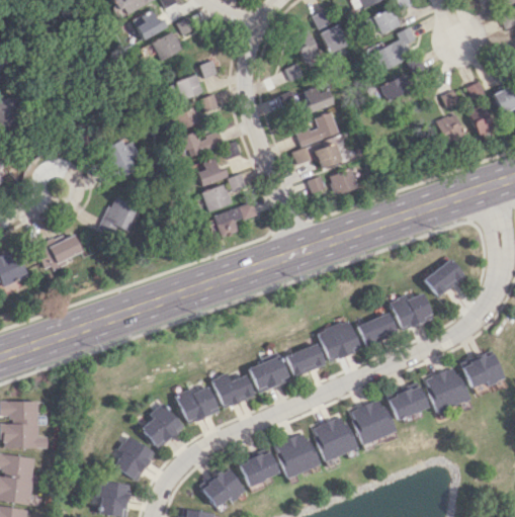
[(114,0),(122,16),(153,0),(114,0)]
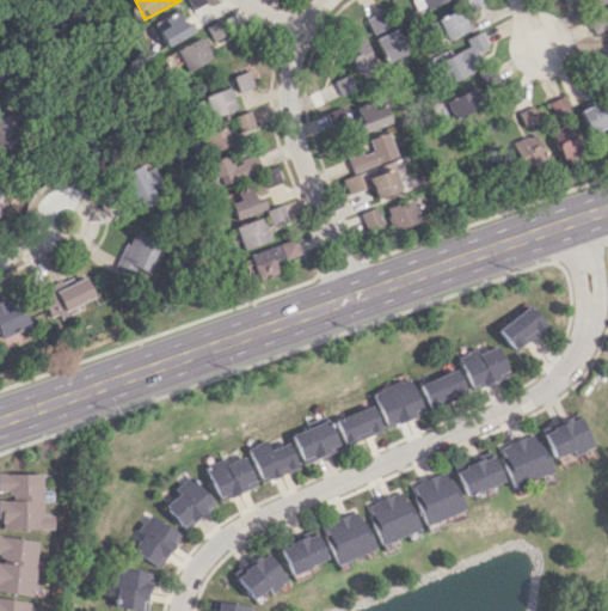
[(186,0),(194,11),(204,4),(202,0),(186,0)]
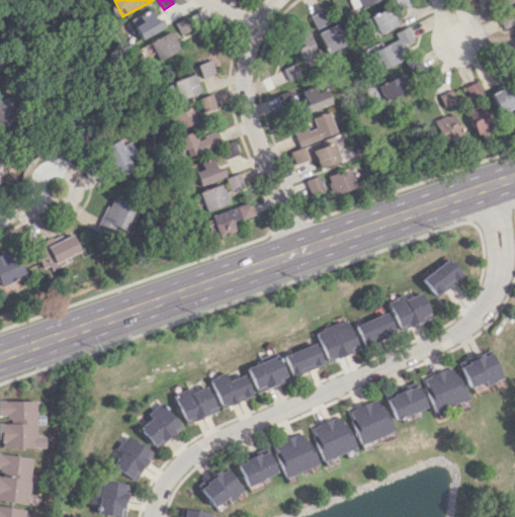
[(381,0),(352,0),(357,10),(381,0)]
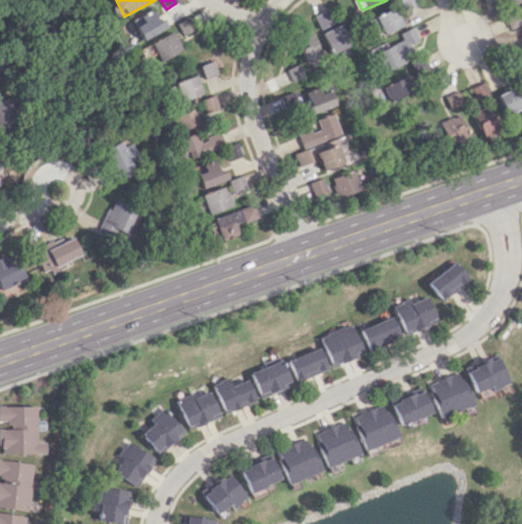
[(317,17),(335,54),(353,45),(334,8),(317,17)]
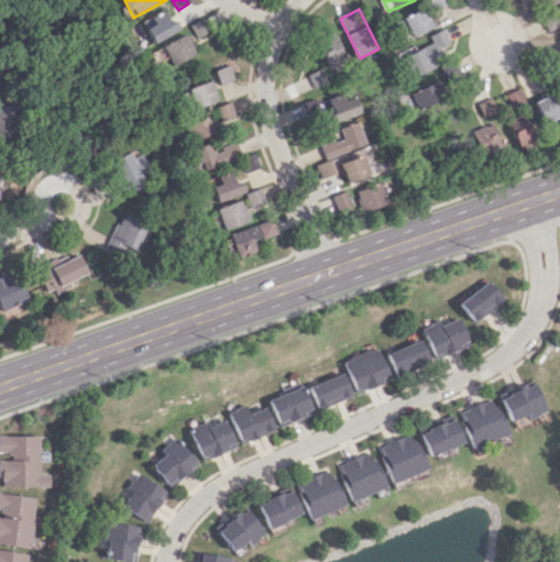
[(401,20),(408,39),(435,28),(427,9),(401,20)]
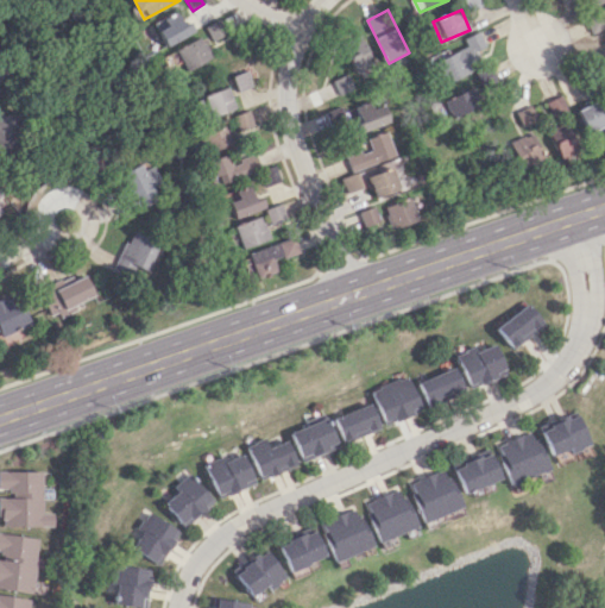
[(594,38),(604,33),(604,10),(586,18),(594,38)]
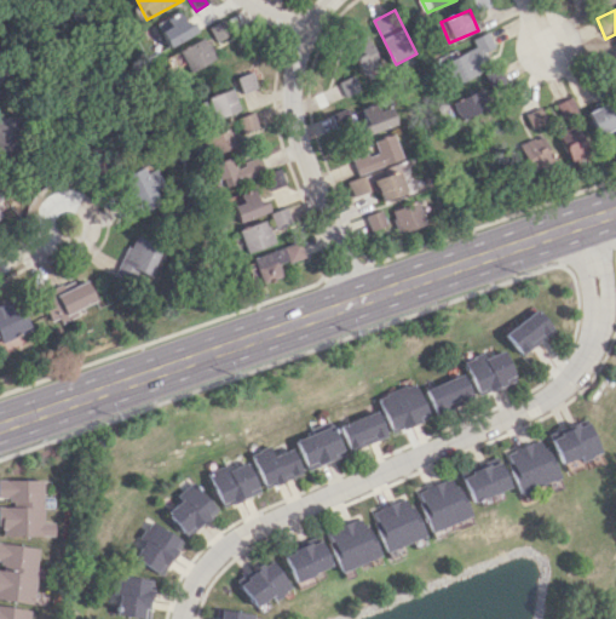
[(185,22),(179,11),(156,26),(170,49),(197,32),(190,18),(185,22)]
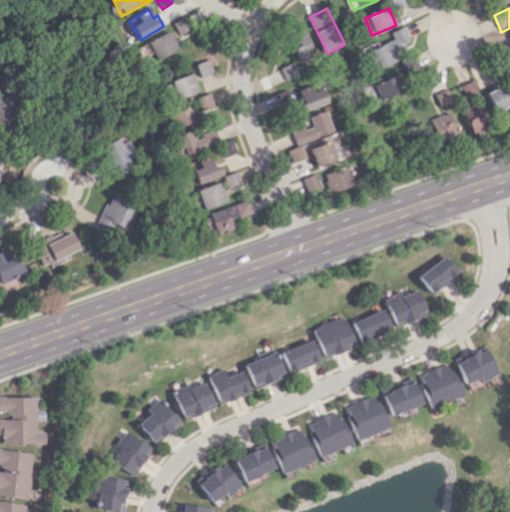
[(191,28),(185,17),(173,23),(180,35),(191,28)]
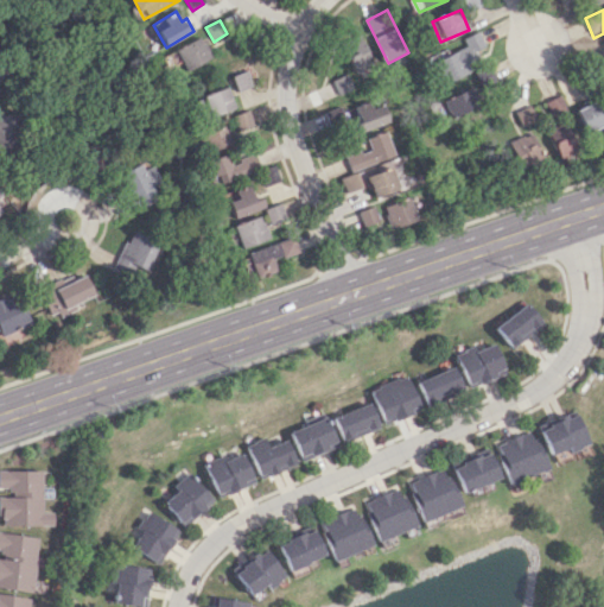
[(445,83),(472,75),(469,63),(484,58),(477,35),(465,38),(469,50),(438,61),(445,83)]
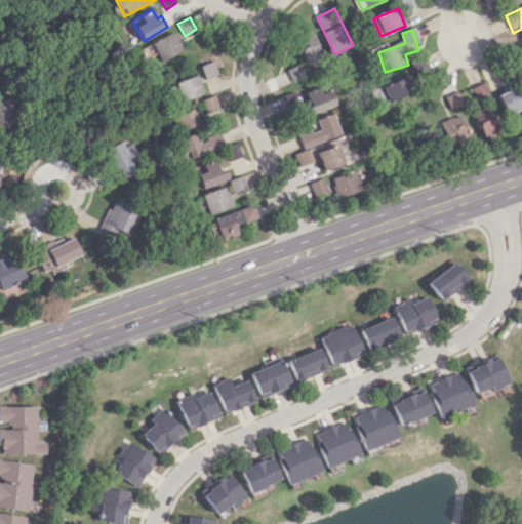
[(162,62),(184,50),(174,32),(152,43),(162,62)]
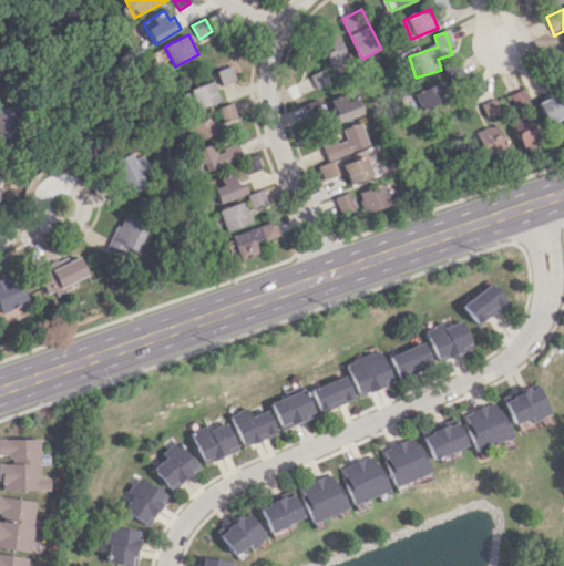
[(321,45),(336,70),(352,60),(338,35),(321,45)]
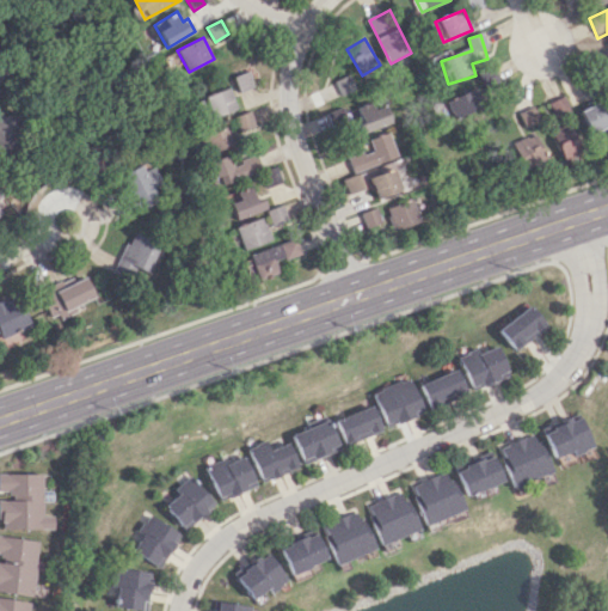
[(442,61),(471,47),(468,41),(440,55),(442,61)]
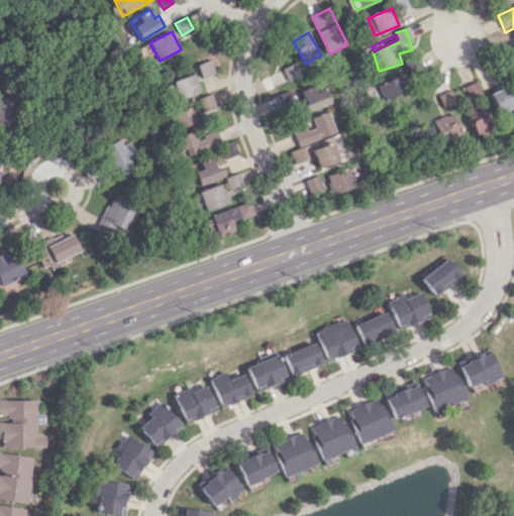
[(422,72),(422,59),(409,59),(408,72),(422,72)]
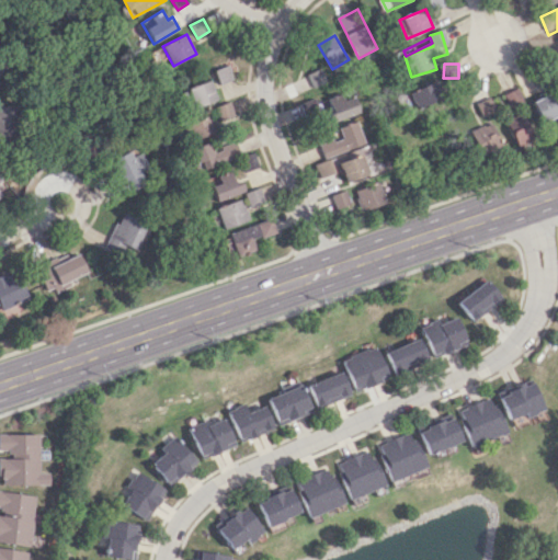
[(215,71),(220,86),(235,80),(229,66),(215,71)]
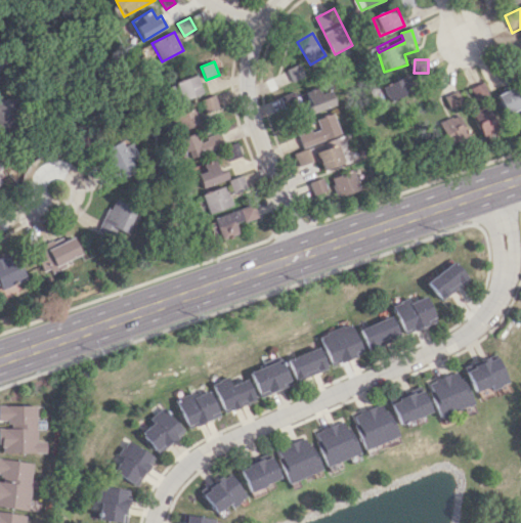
[(307,77),(301,64),(289,71),(295,83),(307,77)]
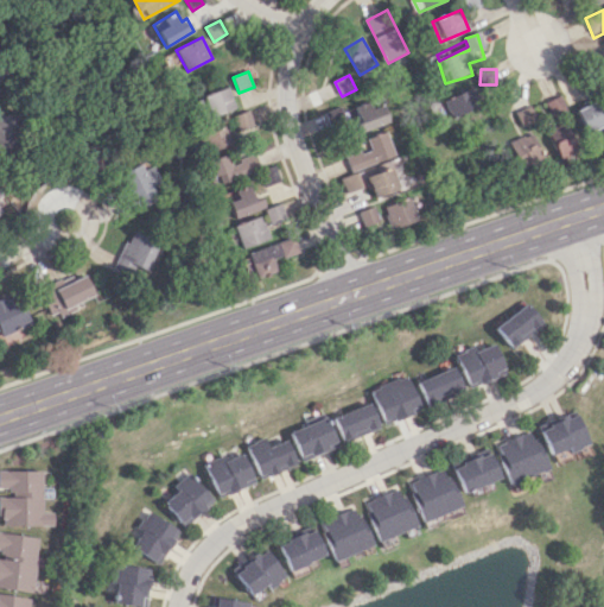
[(236,108),(228,87),(204,96),(213,118),(236,108)]
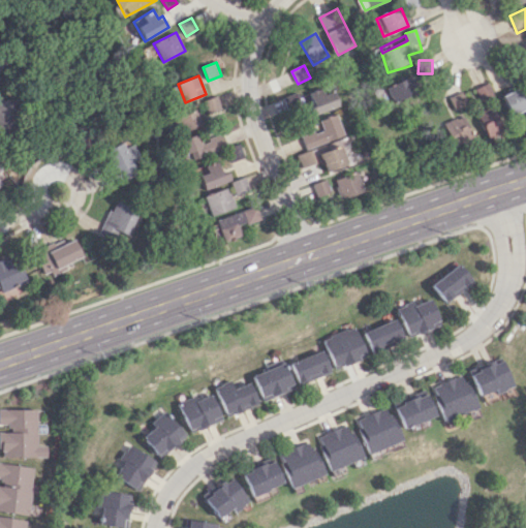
[(388,87),(395,102),(420,91),(413,75),(388,87)]
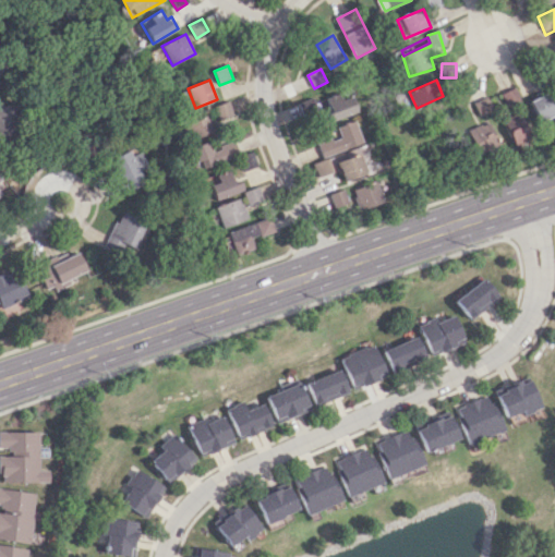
[(353,92),(304,103),(308,118),(326,113),(328,121),(359,114),(353,92)]
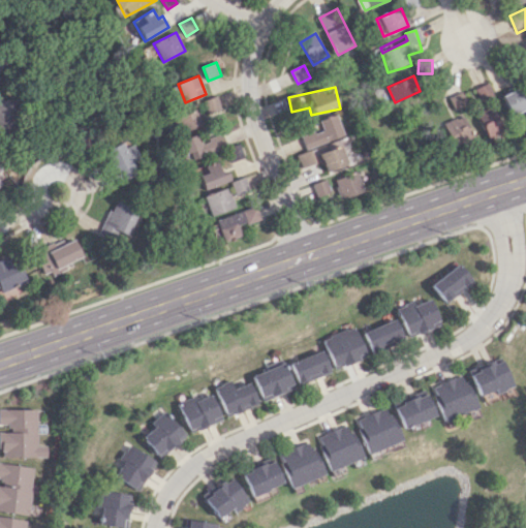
[(525,99),(520,88),(501,96),(512,116),(525,109),(525,99)]
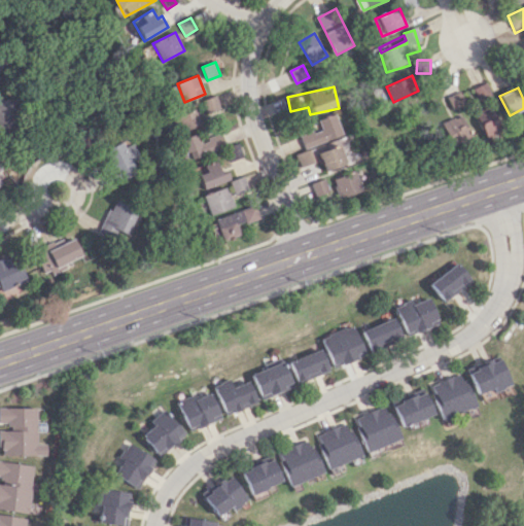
[(222,109),(218,97),(175,111),(182,131),(214,120),(211,112),(222,109)]
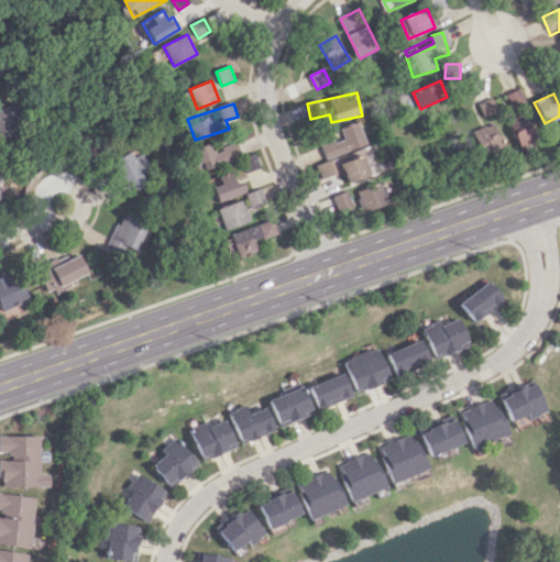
[(19,108),(0,107),(0,142),(18,143),(19,108)]
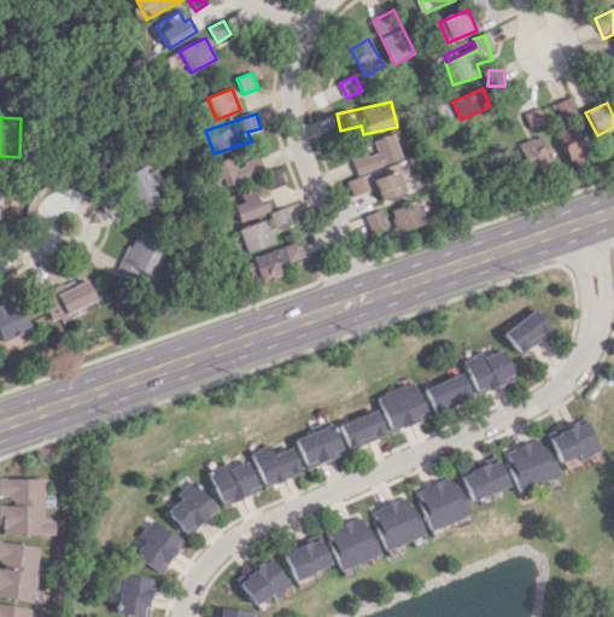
[(569,162),(588,156),(579,127),(560,133),(569,162)]
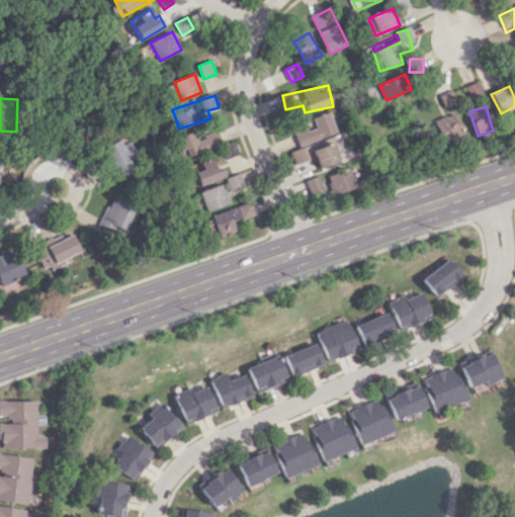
[(314,118),(318,127),(296,135),(301,147),(339,133),(332,112),(314,118)]
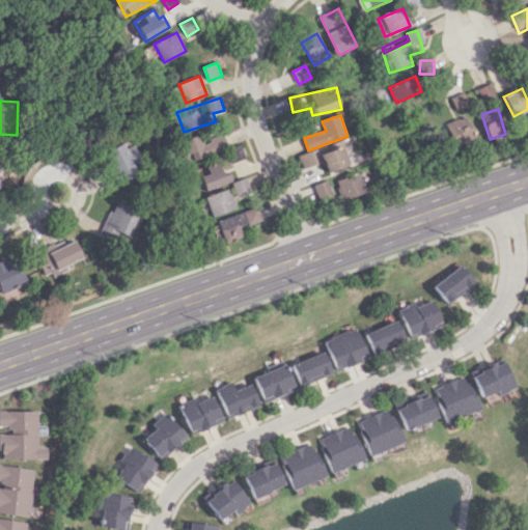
[(452,145),(474,140),(468,116),(447,122),(452,145)]
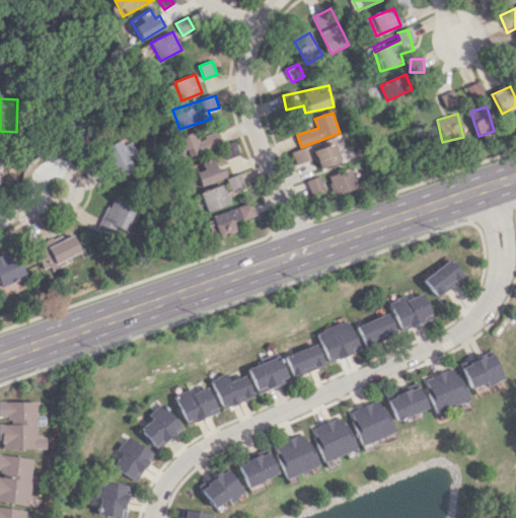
[(198,137),(197,132),(180,137),(189,158),(223,145),(217,130),(198,137)]
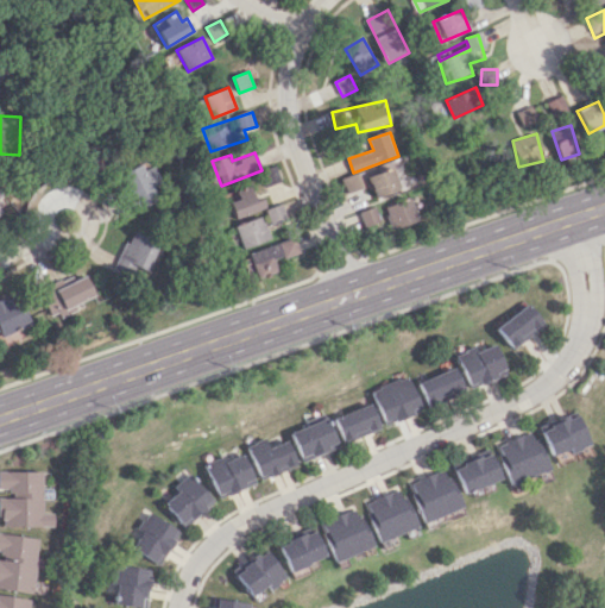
[(153,168),(145,170),(143,165),(123,174),(138,211),(166,199),(153,168)]
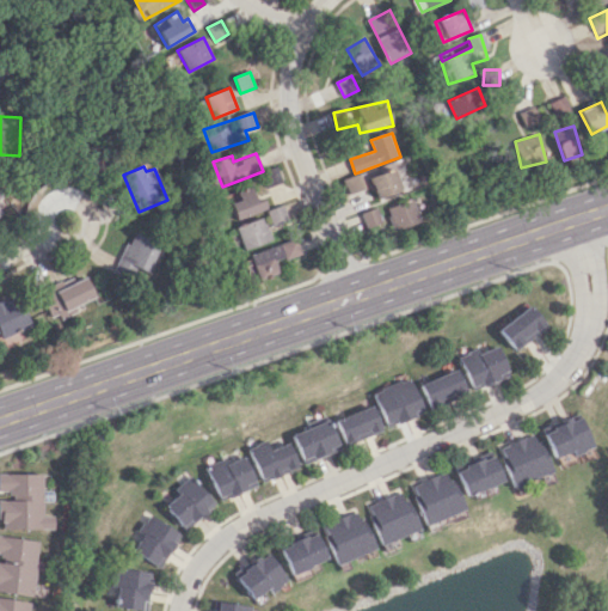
[(372,177),(379,199),(403,191),(397,170),(372,177)]
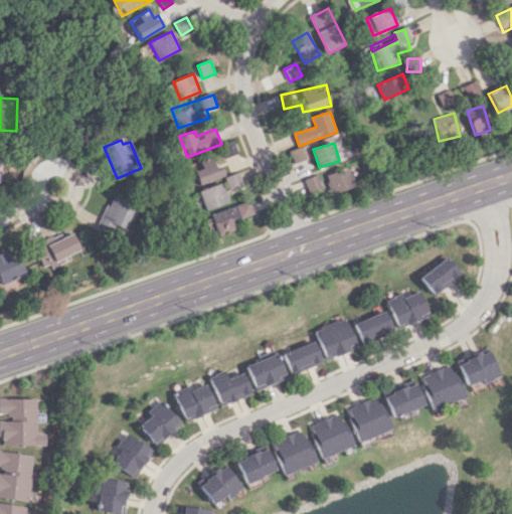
[(308,160),(305,148),(292,152),(295,163),(308,160)]
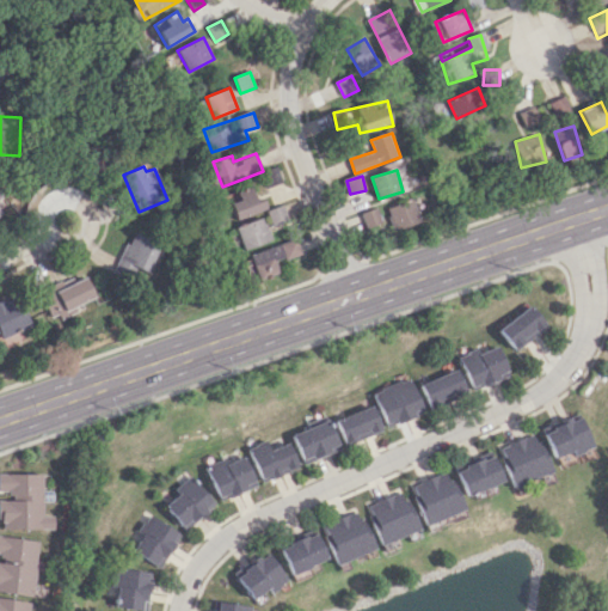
[(265,212),(259,187),(241,191),(244,200),(232,202),(237,219),(265,212)]
